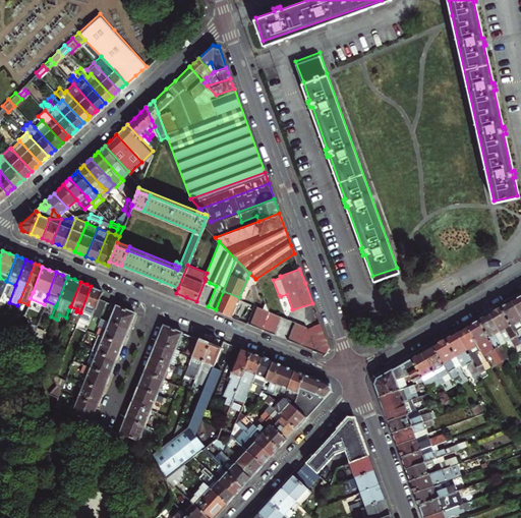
[(88,324),(92,312),(98,297),(101,290),(97,288),(91,286),(80,312),(77,320),(88,324)]
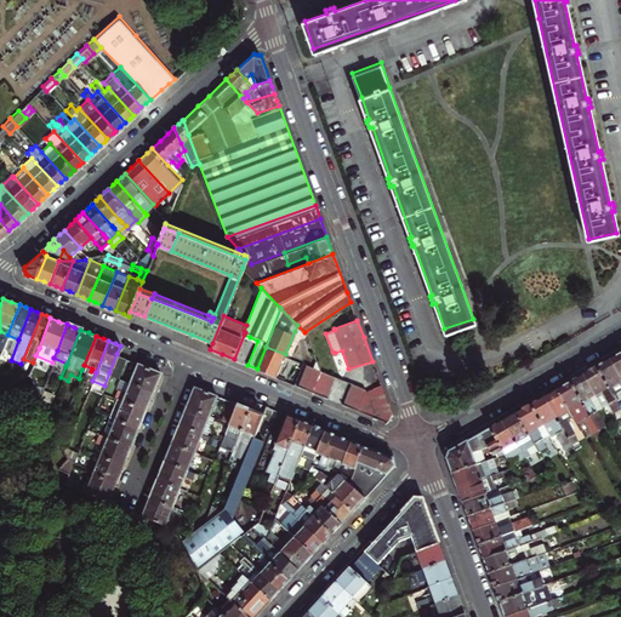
[(266,347),(257,369),(277,376),(279,371),(285,354),(266,347)]
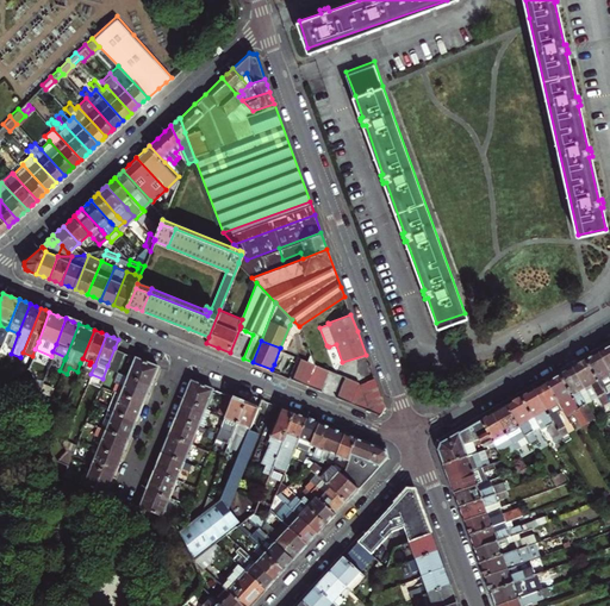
[(116,369),(123,351),(114,348),(107,366),(116,369)]
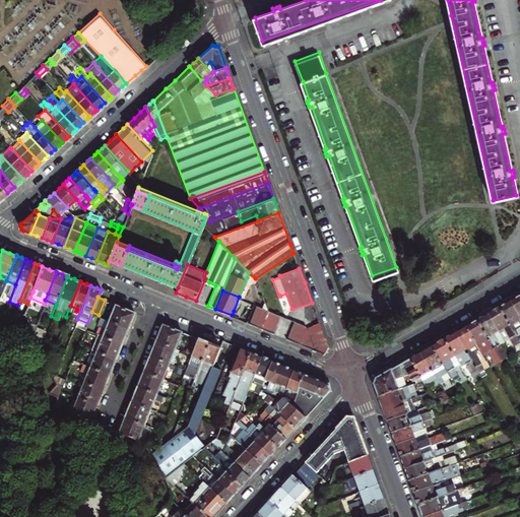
[(506,303),(501,306),(517,334),(519,331),(519,314),(512,299),(506,303)]
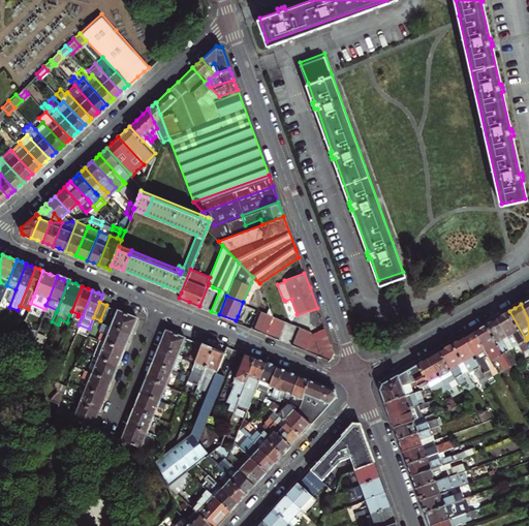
[(117,309),(111,325),(129,332),(132,323),(135,316),(117,309)]
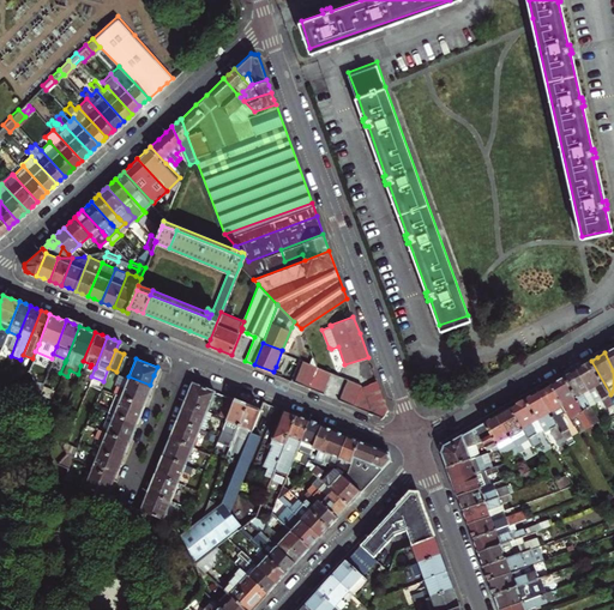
[(314,363),(301,358),(293,380),(308,385),(314,367),(314,363)]
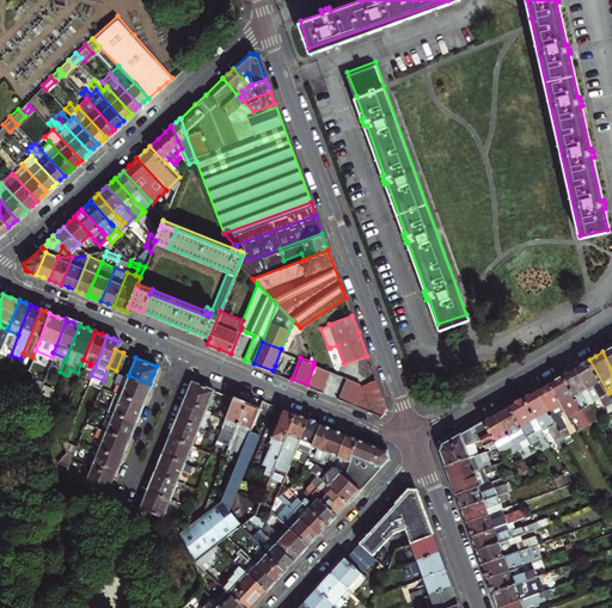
[(611,399),(609,393),(589,360),(583,363),(576,367),(595,400),(603,397),(607,405),(611,401),(611,399)]
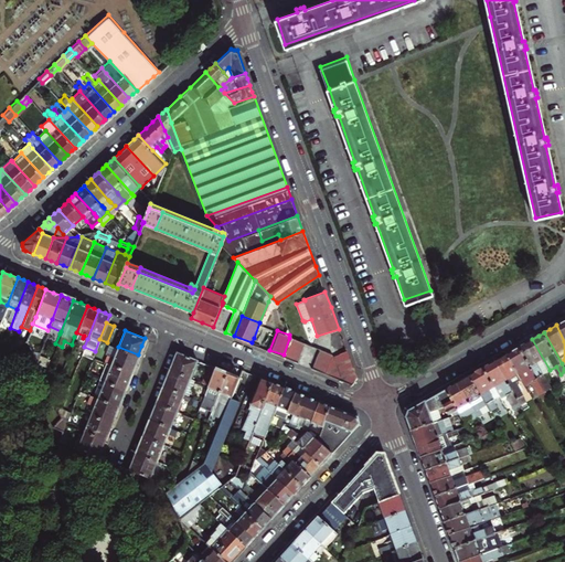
[(306,341),(298,339),(289,335),(289,338),(284,354),(290,358),(298,361),(306,341)]
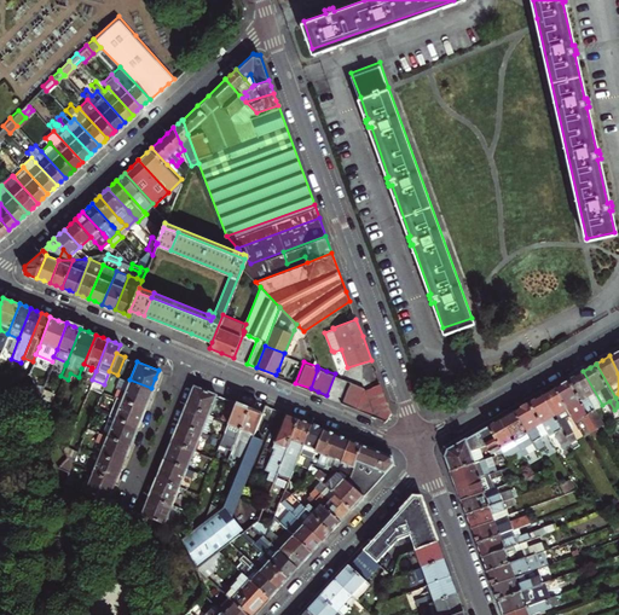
[(577,375),(570,378),(597,427),(603,422),(596,408),(602,405),(583,371),(577,375)]
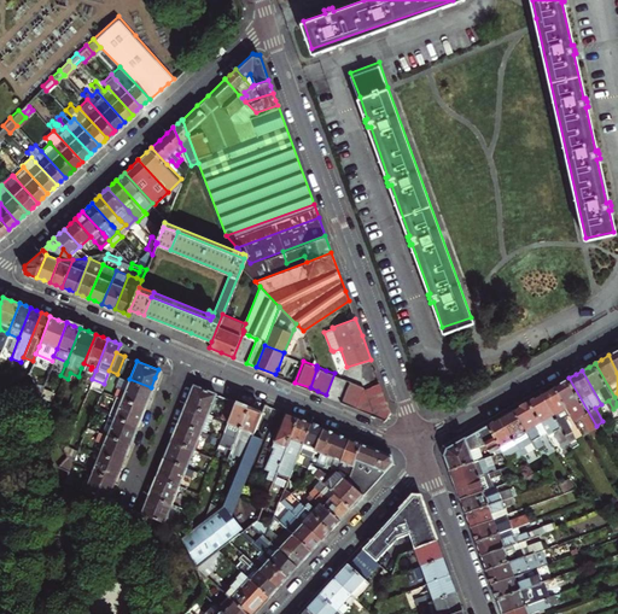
[(596,426),(569,378),(563,381),(555,385),(567,405),(575,419),(582,414),(590,428),(596,426)]
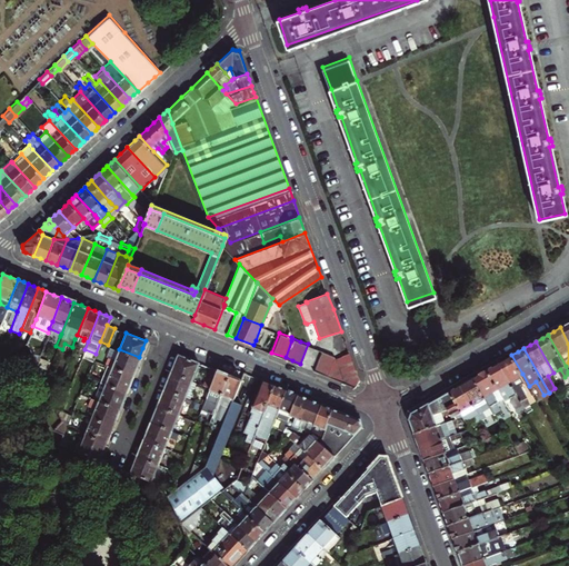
[(119,349),(112,366),(132,374),(137,365),(139,357),(119,349)]
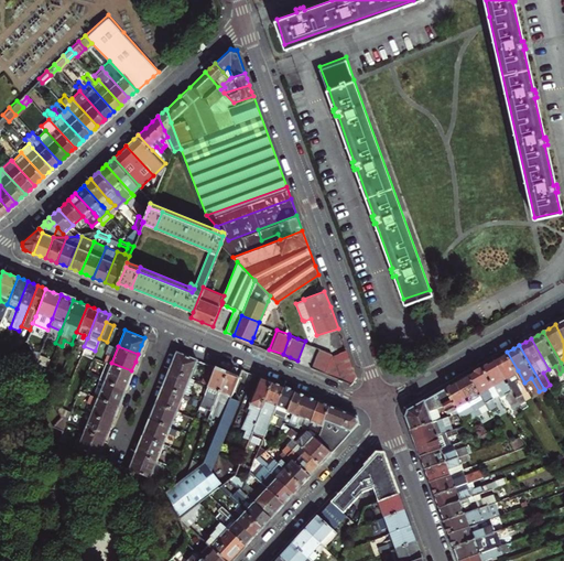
[(331,352),(321,347),(313,366),(325,371),(331,357),(332,355),(331,353),(331,352)]
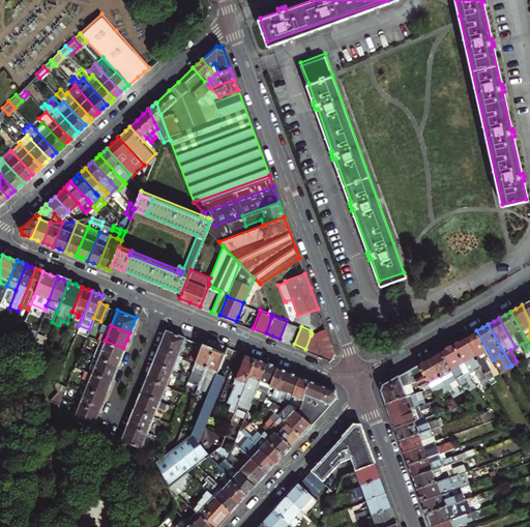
[(160,338),(158,344),(178,351),(184,338),(165,329),(160,338)]
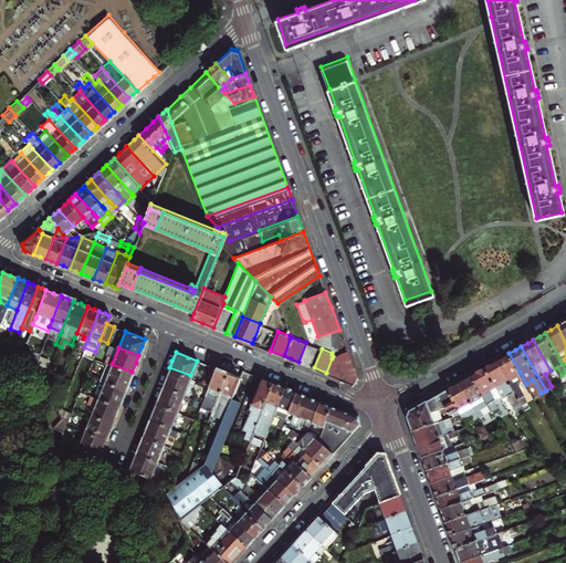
[(358,379),(348,352),(333,356),(332,358),(326,373),(354,384),(358,379)]
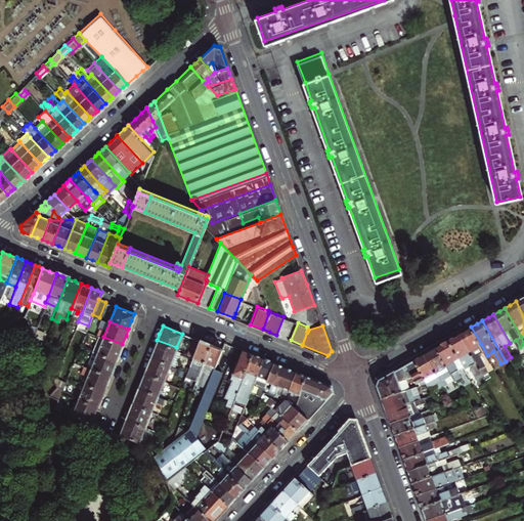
[(481,344),(471,327),(465,331),(460,334),(479,370),(486,365),(476,347),(481,344)]
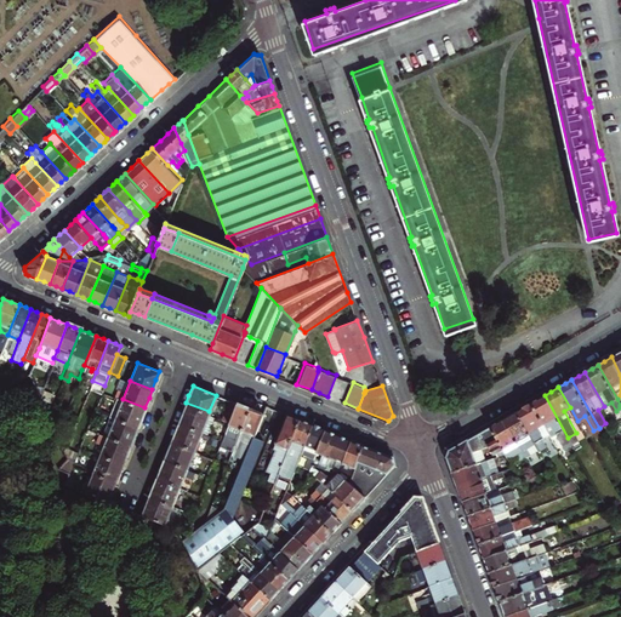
[(40,394),(41,398),(49,401),(52,392),(43,388),(40,394)]
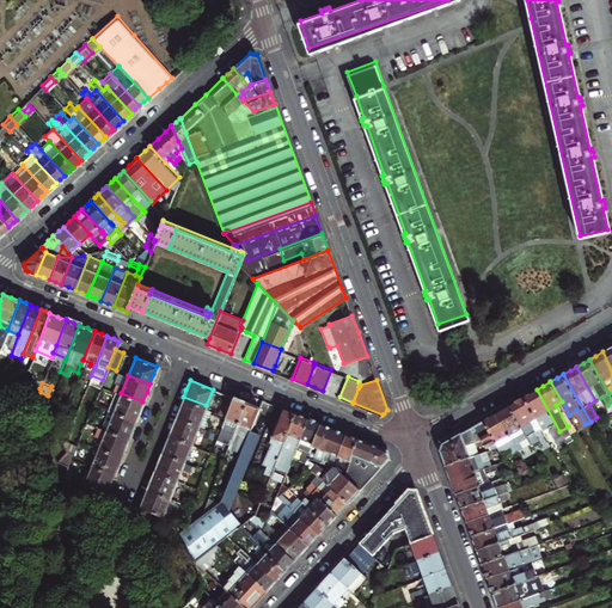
[(531,393),(524,397),(536,417),(542,413),(557,442),(564,438),(560,431),(537,390),(531,393)]
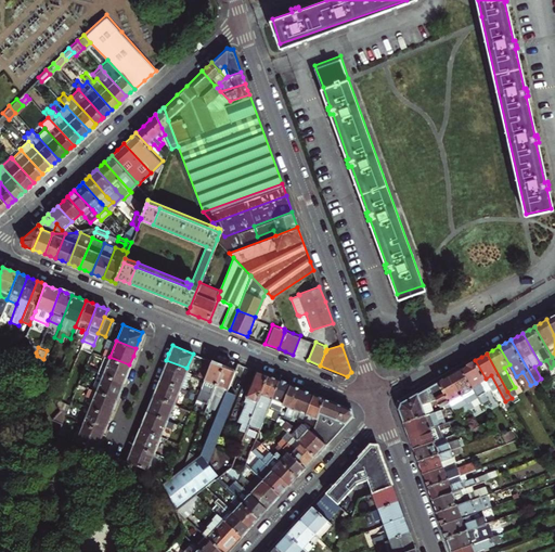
[(105,355),(99,372),(103,373),(110,357),(105,355)]
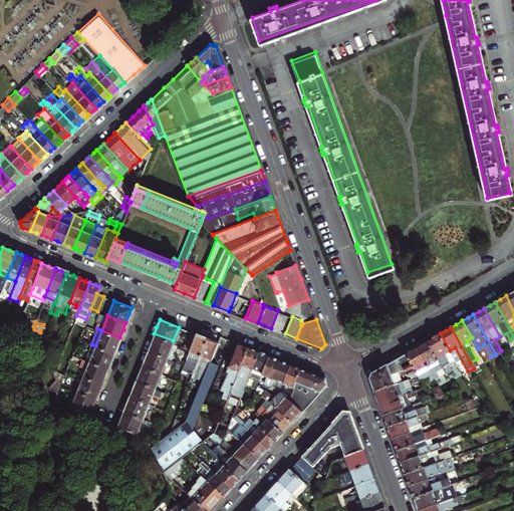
[(119,337),(101,330),(95,345),(114,352),(117,344),(119,337)]
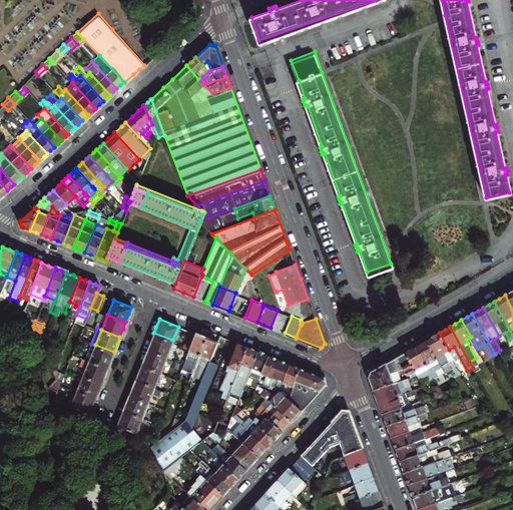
[(189,347),(193,334),(187,331),(182,344),(189,347)]
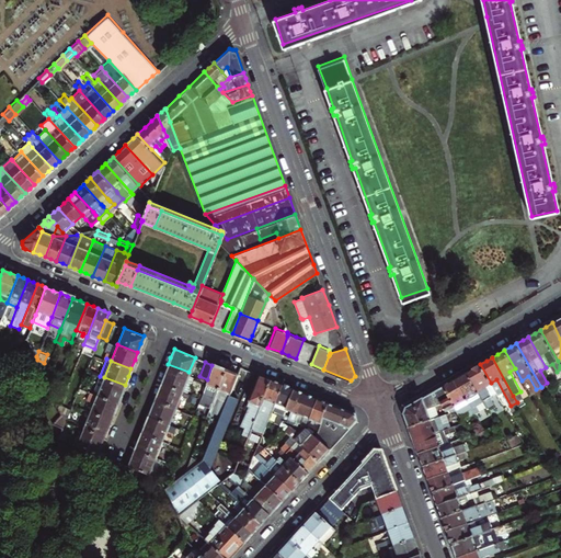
[(164,373),(161,382),(182,389),(189,372),(168,364),(164,373)]
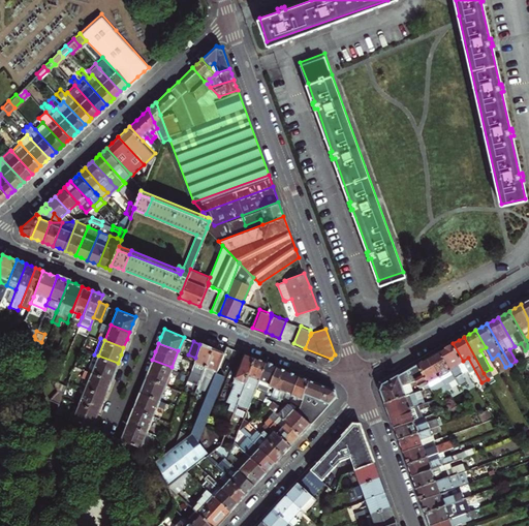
[(463,361),(453,343),(446,347),(439,351),(455,378),(459,385),(467,381),(458,364),(463,361)]
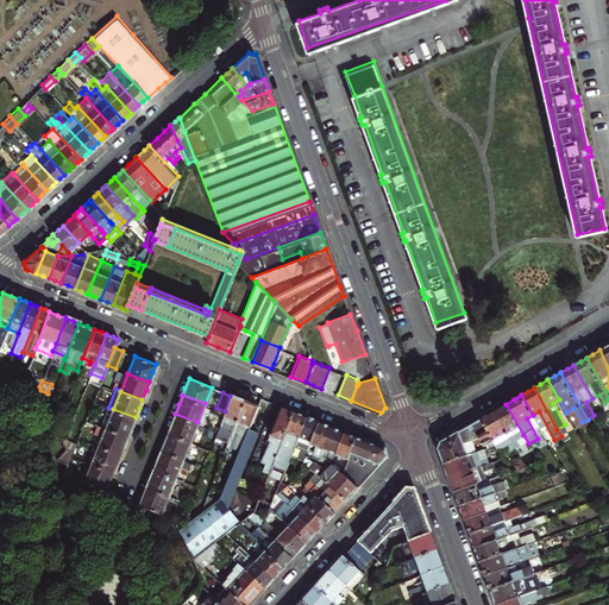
[(230,396),(225,411),(220,422),(230,426),(227,432),(231,434),(244,401),(237,397),(230,396)]
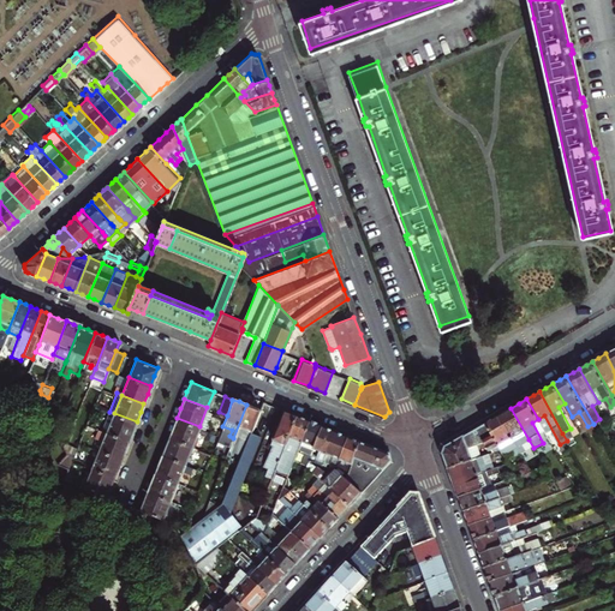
[(266,412),(269,403),(266,402),(262,401),(260,409),(249,436),(224,502),(203,519),(183,535),(192,551),(196,562),(215,546),(221,541),(227,537),(238,528),(240,526),(231,510),(261,436),(258,435),(267,412),(266,412)]
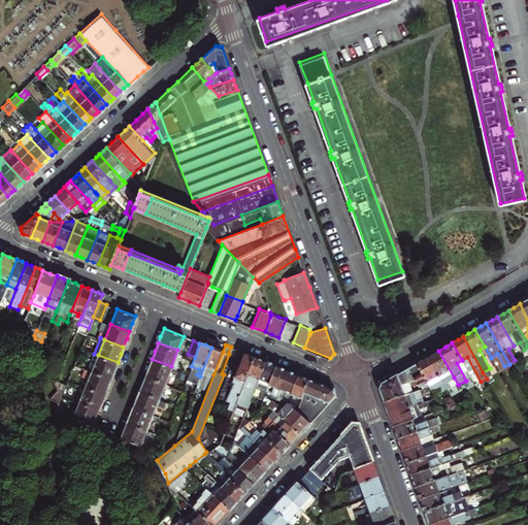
[(205,371),(213,374),(223,352),(217,350),(211,348),(200,376),(203,378),(205,371)]
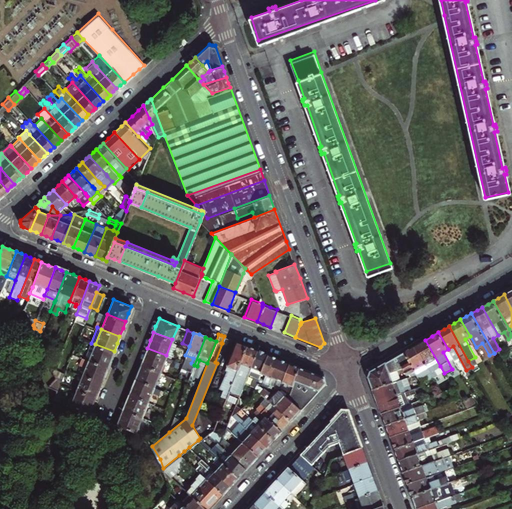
[(440,366),(425,340),(419,343),(414,346),(419,355),(421,354),(426,363),(425,363),(432,376),(436,383),(441,381),(434,369),(440,366)]
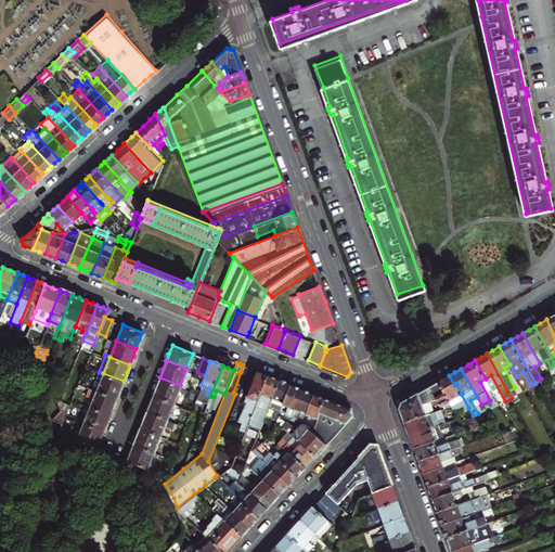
[(236,420),(242,422),(246,424),(266,374),(260,372),(255,370),(243,400),(245,400),(236,420)]
